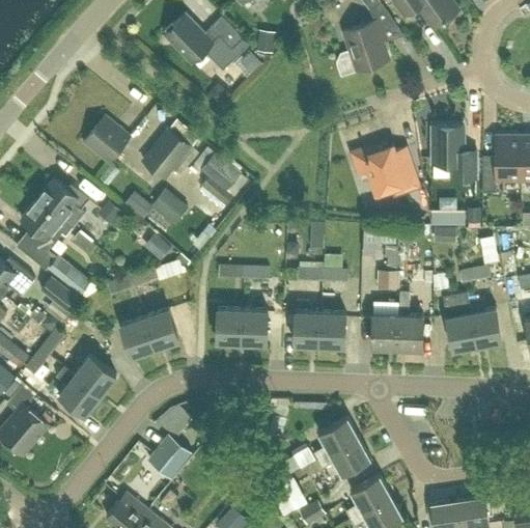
[(361,0),(368,10),(379,2),(377,0),(361,0)]
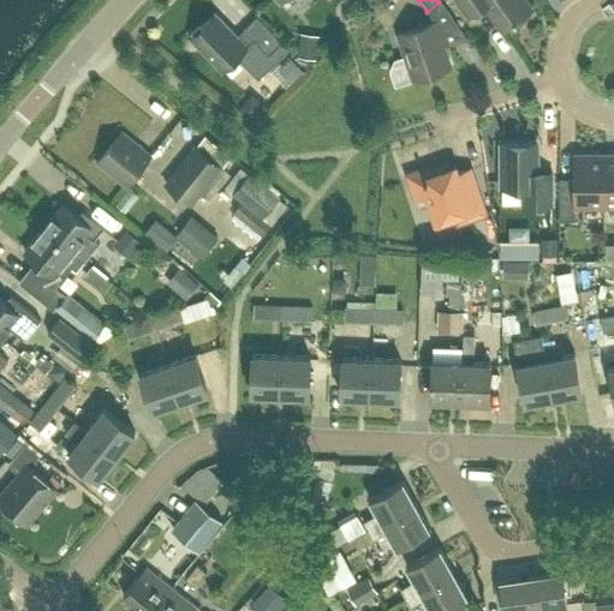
[(454,0),(468,18),(483,6),(501,31),(530,10),(523,0),(454,0)]
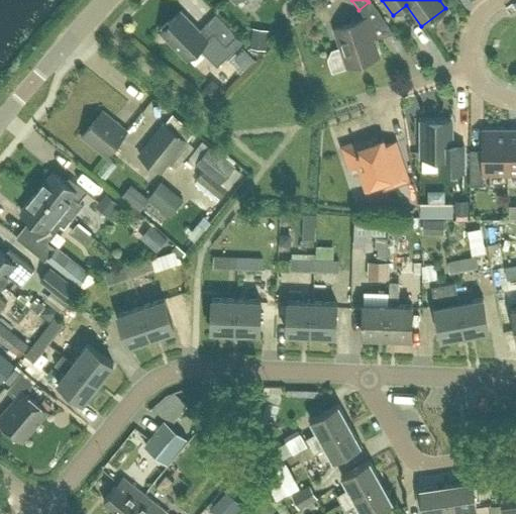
[(198,33),(180,13),(159,33),(186,62),(198,49),(217,69),(242,44),(214,16),(204,27),(198,33)]
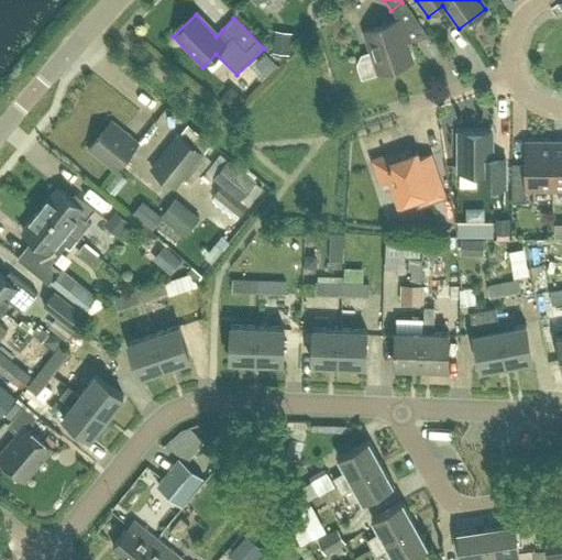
[(361,80),(377,75),(410,64),(396,22),(364,33),(371,54),(360,57),(356,66),(361,80)]
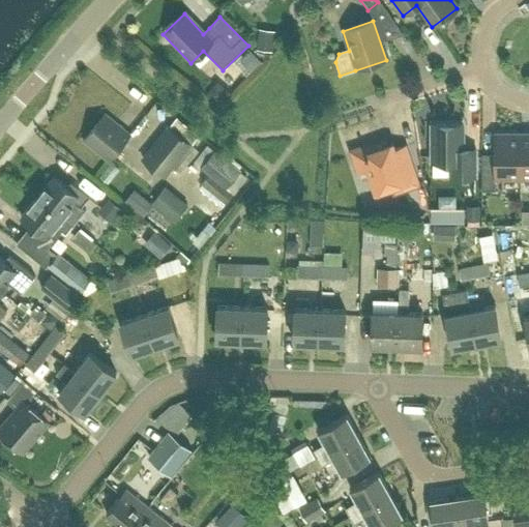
[(258,36),(257,51),(270,52),(272,37),(258,36)]
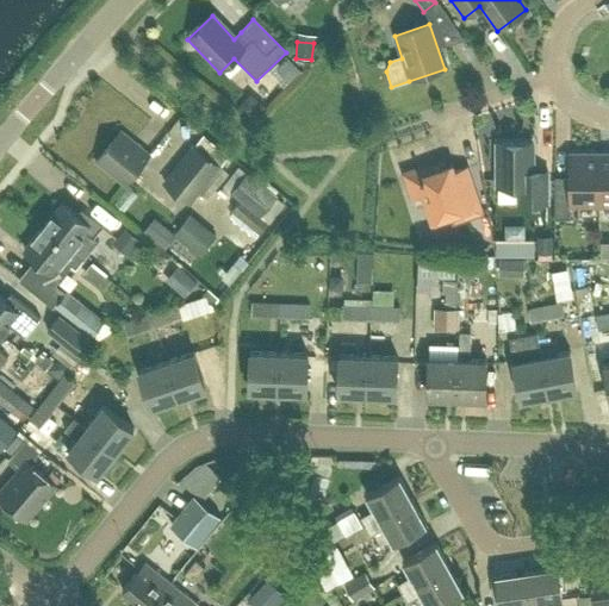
[(277,72),(287,83),(298,73),(287,62),(277,72)]
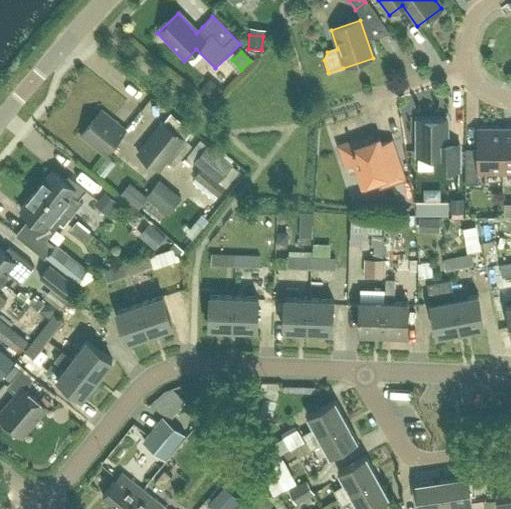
[(103,158),(125,132),(100,112),(79,138),(103,158)]
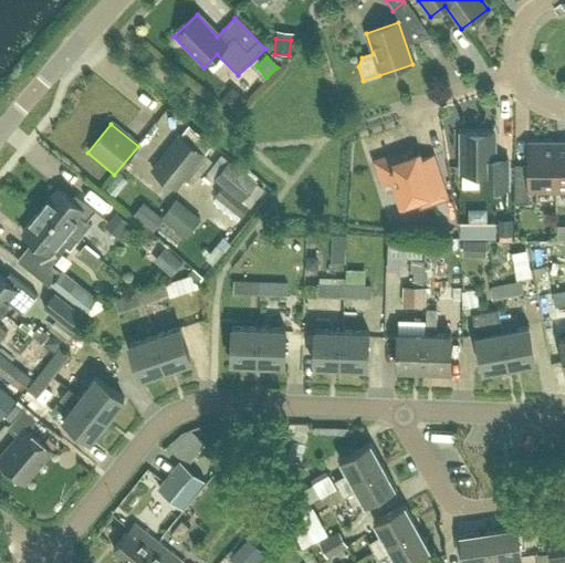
[(177,191),(206,156),(180,135),(152,170),(177,191)]
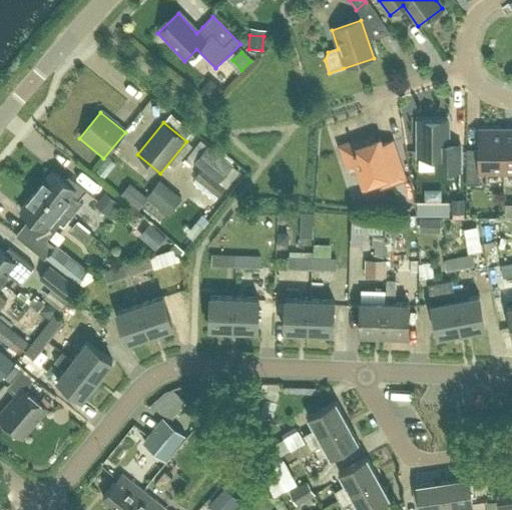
[(447,147),(447,122),(417,122),(417,158),(435,158),(435,172),(459,172),(459,147),(447,147)]
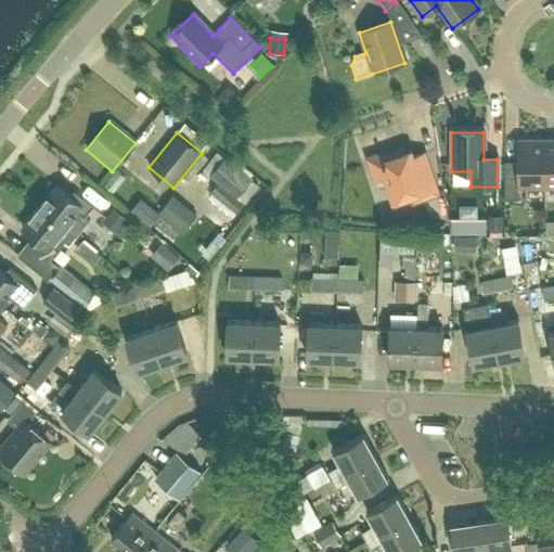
[(543,189),(544,142),(517,142),(517,164),(503,164),(503,202),(517,202),(517,189),(543,189)]
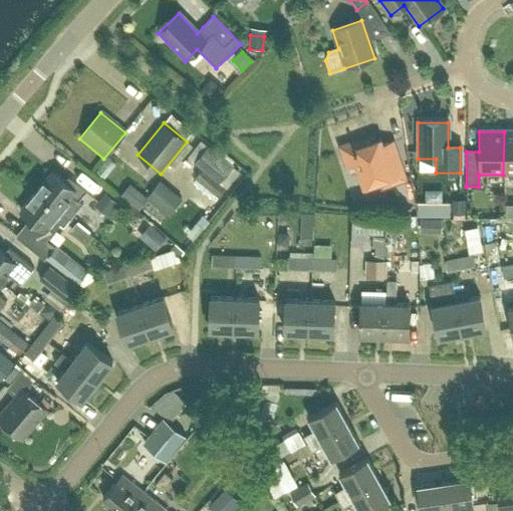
[(512,132),(504,132),(503,175),(512,174),(512,132)]
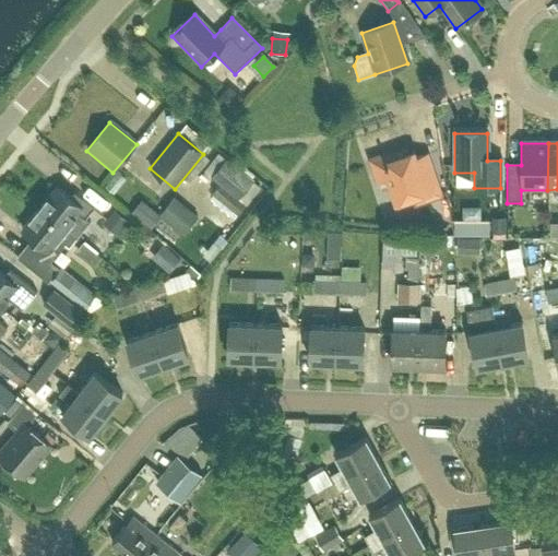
[(408,162),(405,150),(369,162),(377,182),(387,179),(395,205),(413,199),(415,205),(440,197),(427,155),(408,162)]
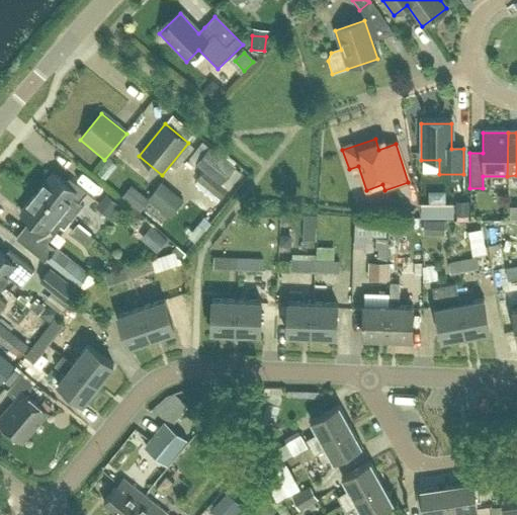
[(222,185),(236,167),(210,147),(196,165),(222,185)]
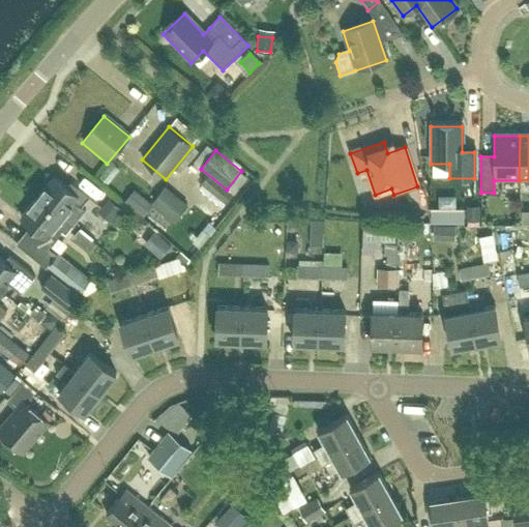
[(106,167),(112,180),(127,173),(121,159),(106,167)]
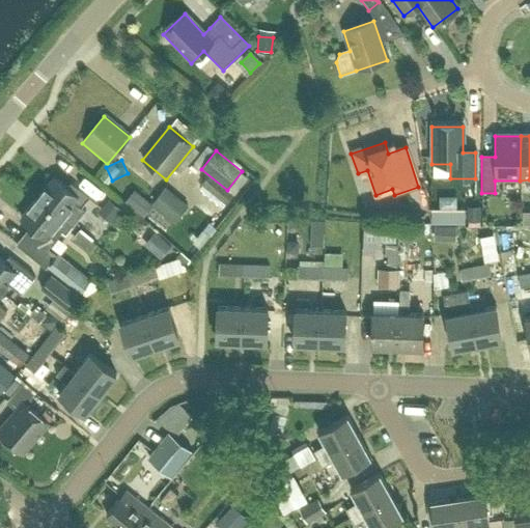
[(224,203),(230,195),(207,177),(201,186),(224,203)]
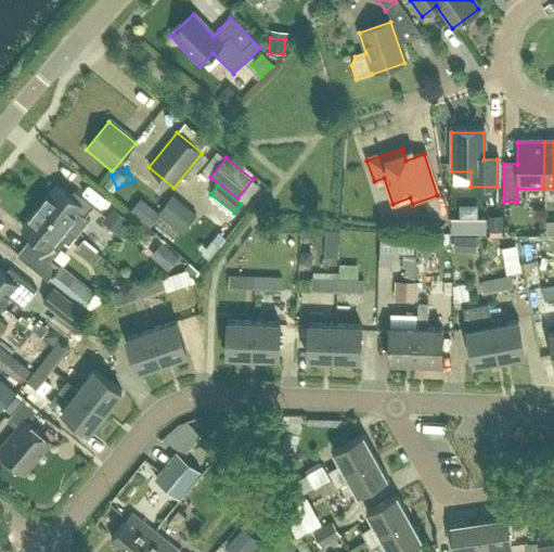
[(55,187),(38,208),(64,229),(75,239),(89,222),(84,218),(92,208),(73,193),(68,199),(55,187)]
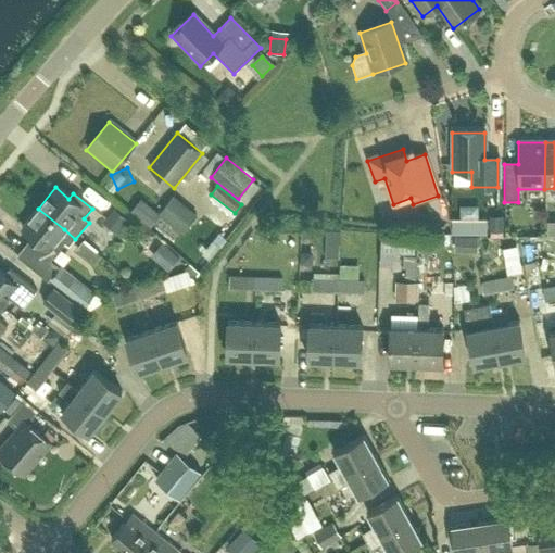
[(174,198),(160,215),(183,234),(197,216),(174,198)]
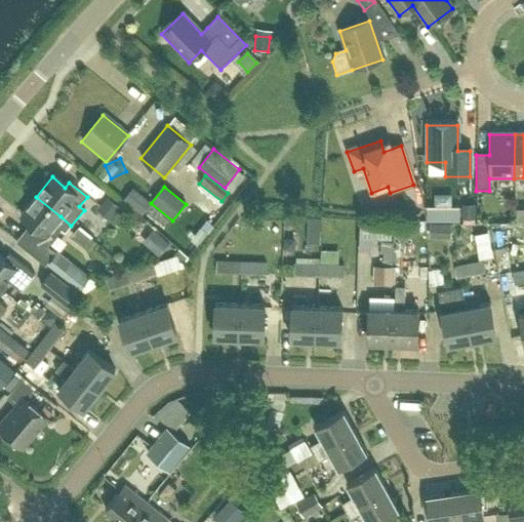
[(132,190),(124,200),(143,213),(150,204),(132,190)]
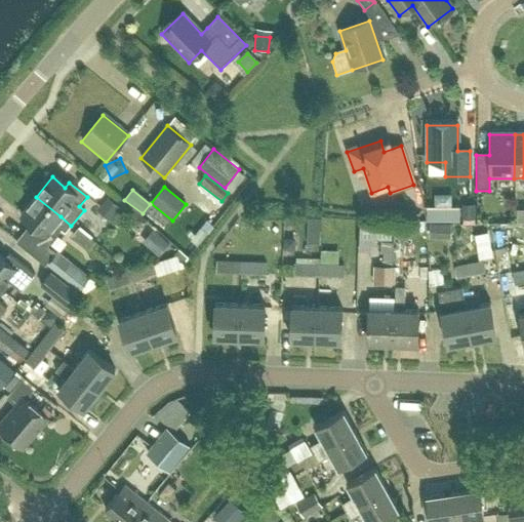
[(54,224),(61,216),(36,197),(19,216),(33,228),(29,232),(46,246),(61,229),(54,224)]
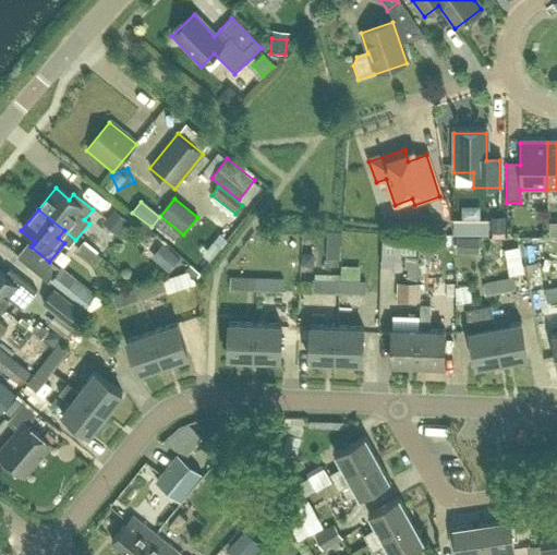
[(105,222),(118,233),(126,224),(112,213),(105,222)]
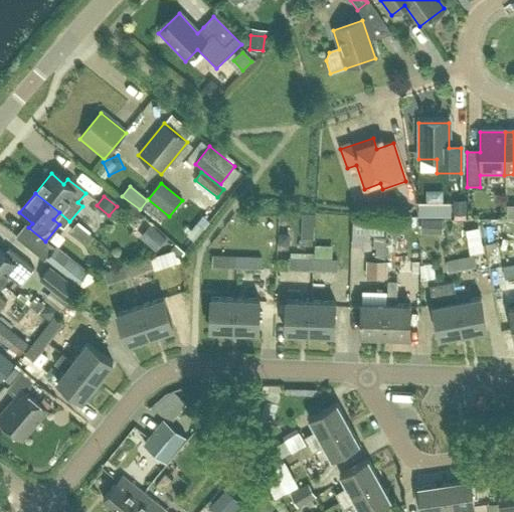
[(454,217),(466,216),(466,202),(454,202),(454,217)]
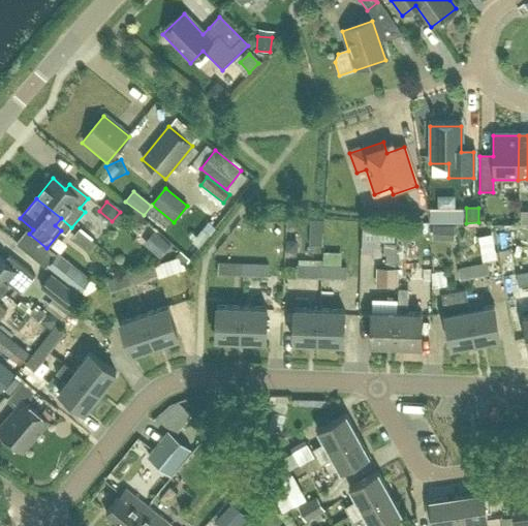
[(430,210),(430,223),(464,223),(464,210),(430,210)]
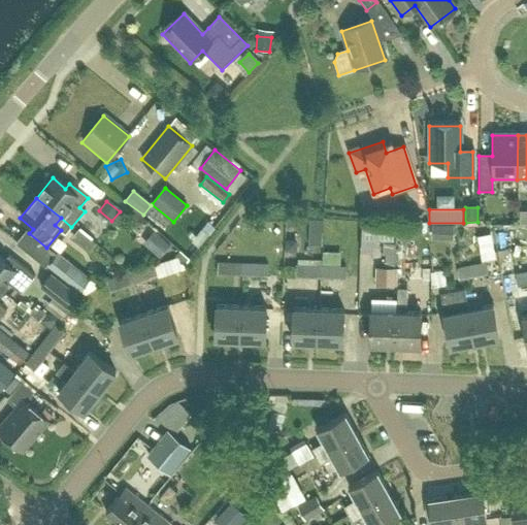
[(93,220),(81,230),(114,268),(130,255),(111,234),(107,238),(93,220)]
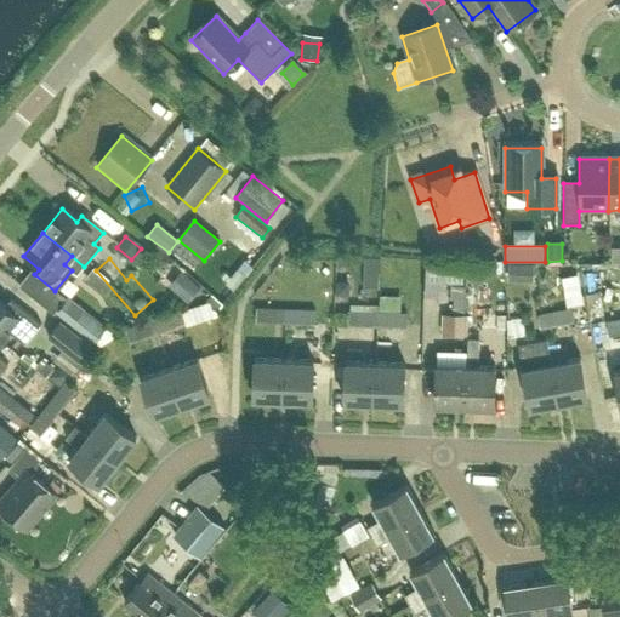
[(447,267),(447,284),(461,284),(461,267),(447,267)]
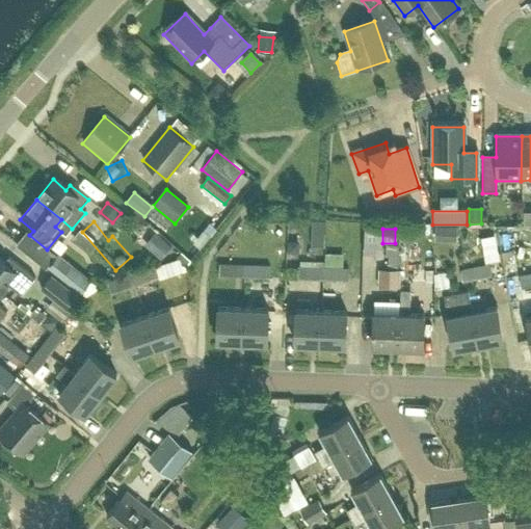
[(457,242),(457,229),(435,229),(435,242),(457,242)]
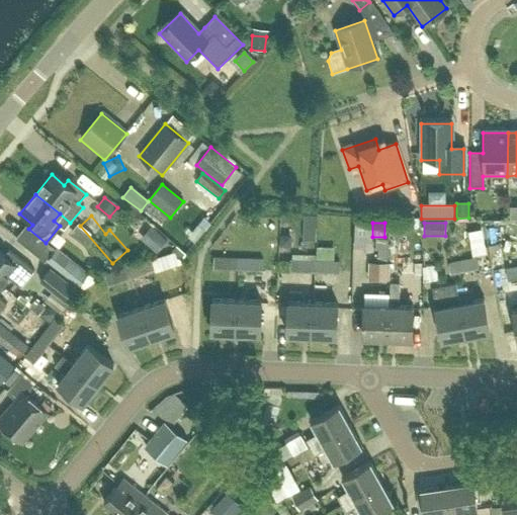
[(75,227),(70,232),(88,247),(93,241),(75,227)]
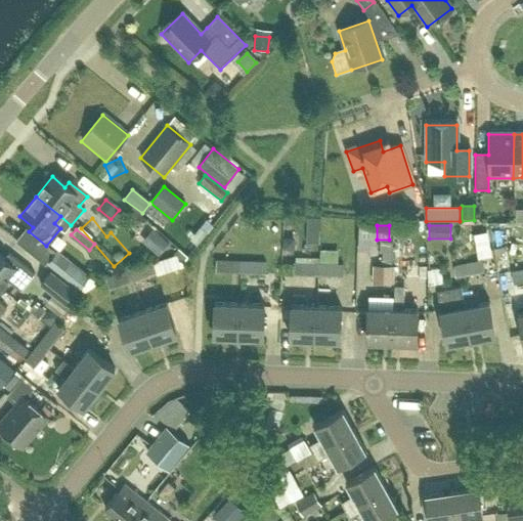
[(318,245),(319,233),(307,233),(307,245),(318,245)]
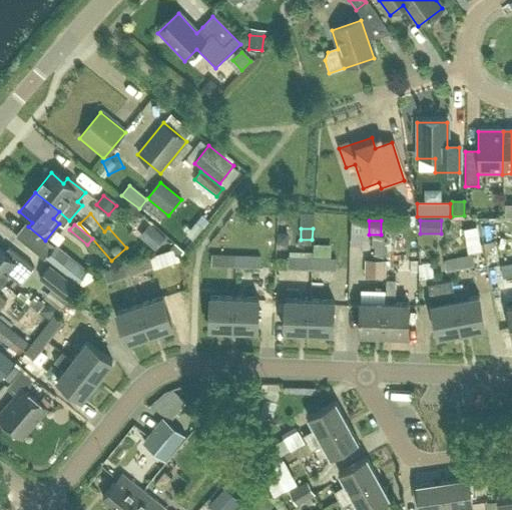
[(468,255),(482,251),(478,228),(464,230),(468,255)]
